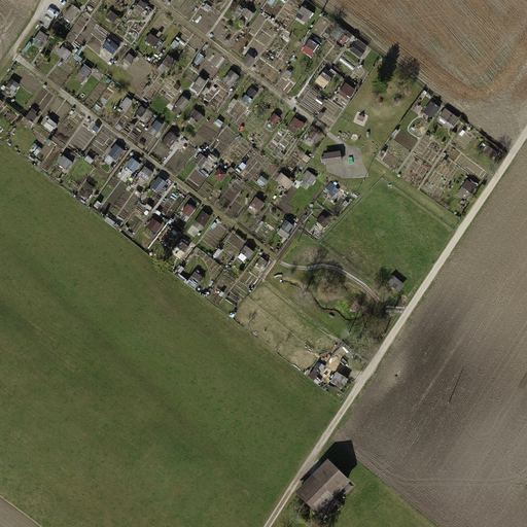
[(114,40),(106,42),(108,54),(116,51),(114,40)]
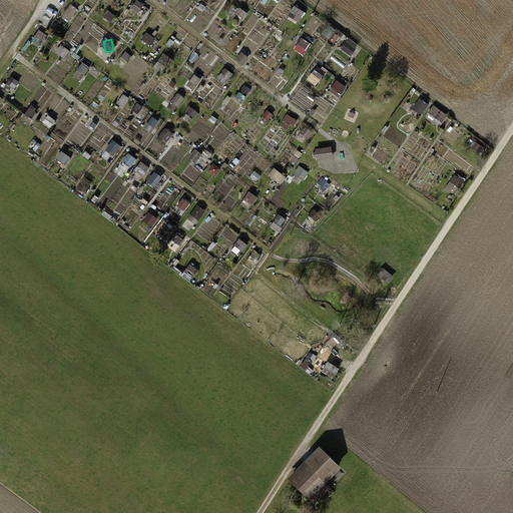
[(319,85),(324,74),(314,70),(309,80),(319,85)]
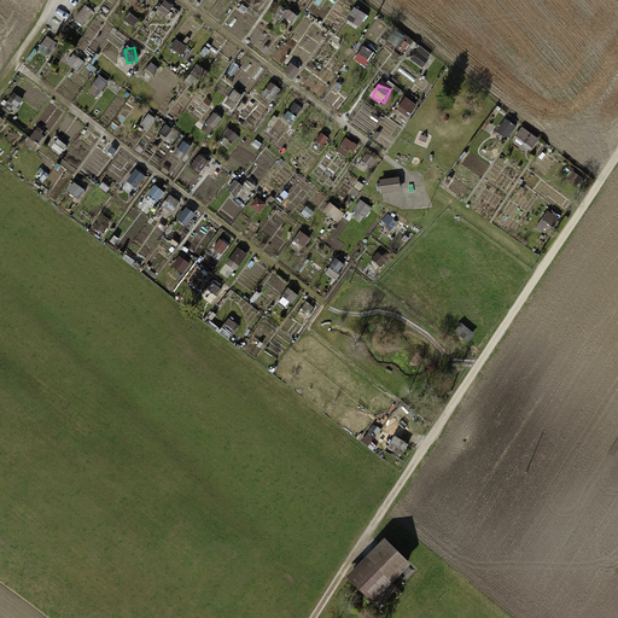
[(401,111),(410,116),(417,104),(407,99),(401,111)]
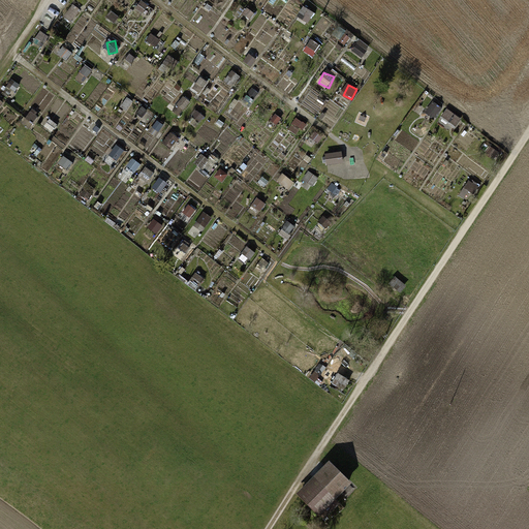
[(458,125),(463,118),(447,109),(442,117),(458,125)]
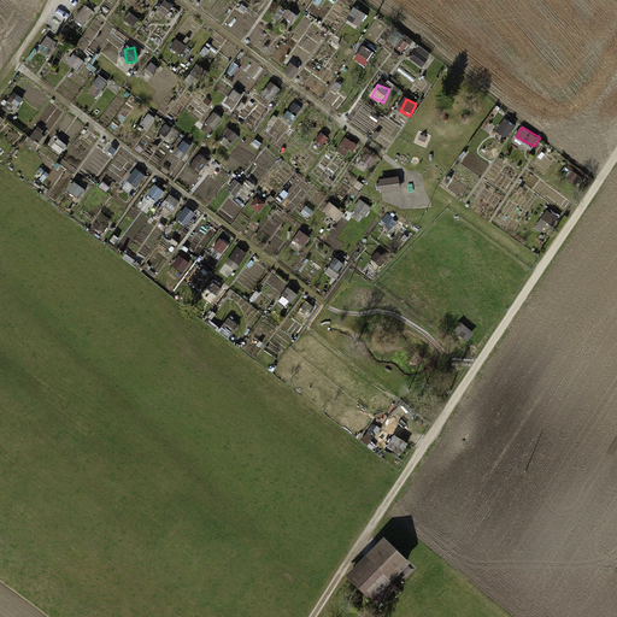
[(398,176),(378,180),(381,193),(400,191),(398,176)]
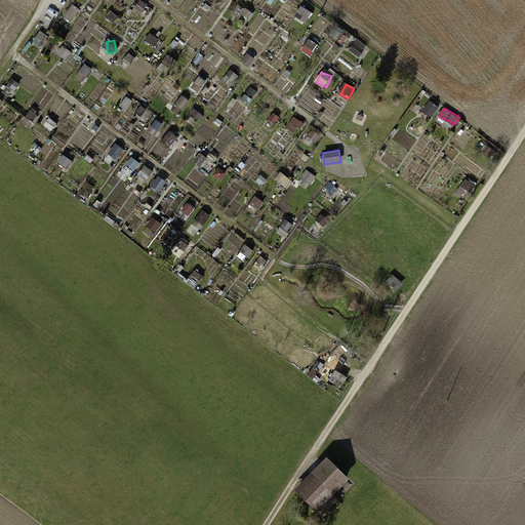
[(188,203),(183,210),(190,216),(196,208),(188,203)]
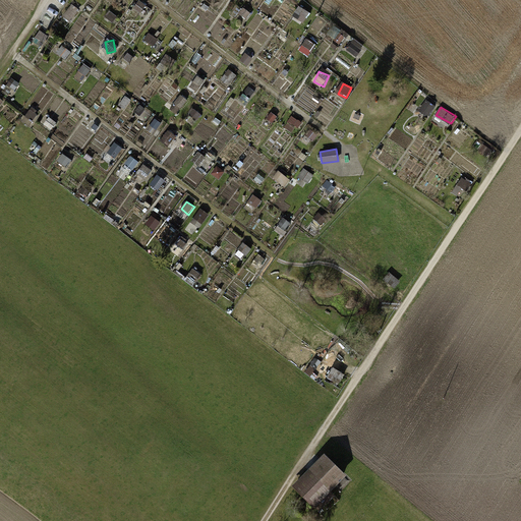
[(389,272),(383,280),(394,289),(400,282),(389,272)]
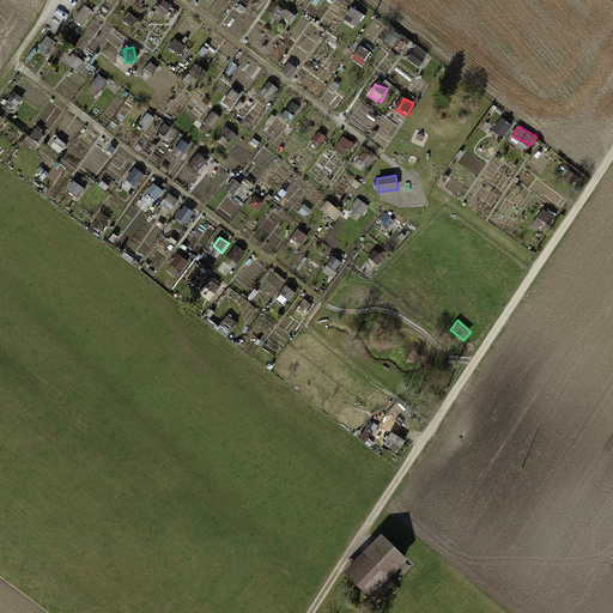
[(392,432),(384,444),(398,453),(405,441),(392,432)]
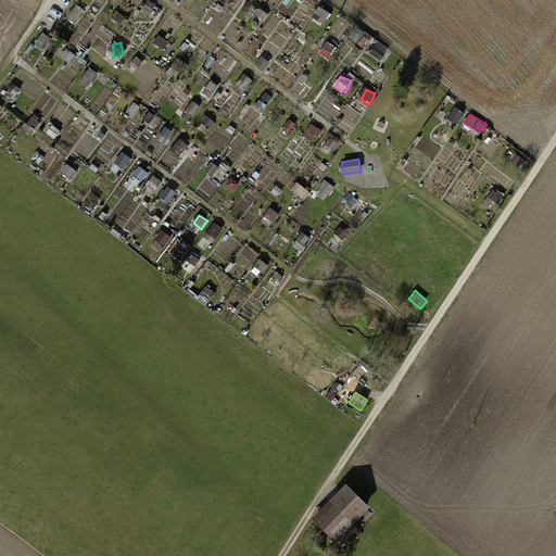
[(369,508),(345,484),(311,519),(335,543),(336,542),(340,546),(356,530),(352,526),(369,508)]
